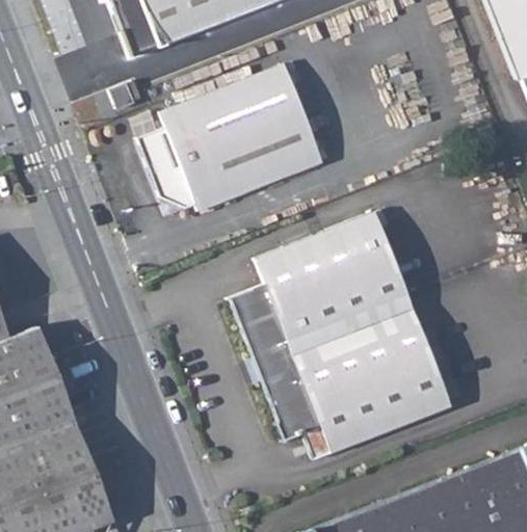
[(112,0),(134,55),(278,0),(112,0)]
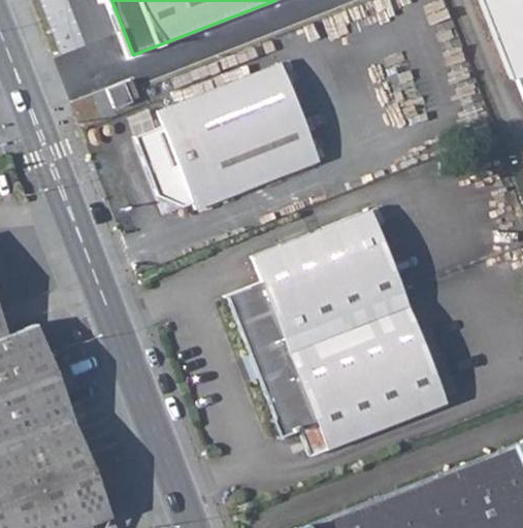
[(522,0),(483,0),(515,80),(522,76),(522,0)]
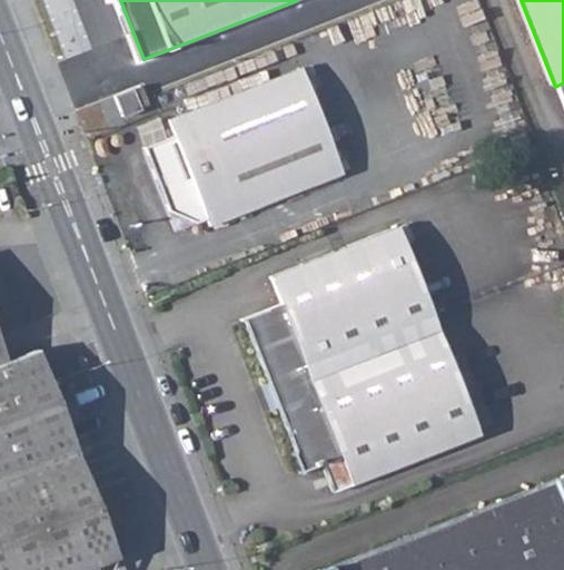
[(285,69),(287,76),(303,70),(299,62),(285,69)]
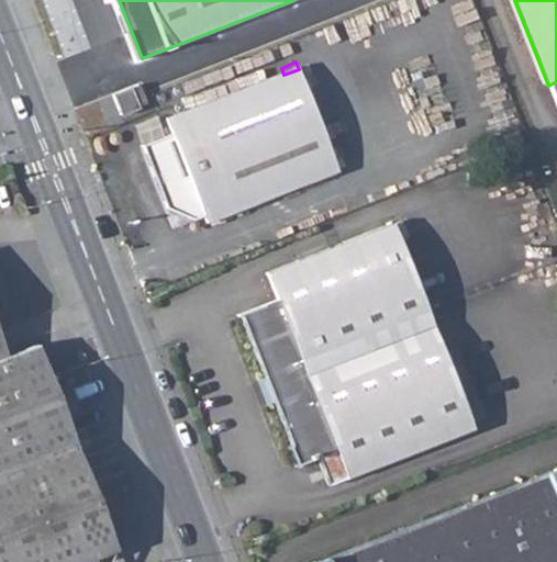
[(283,75),(171,119),(177,133),(146,145),(170,209),(196,220),(209,214),(212,223),(341,171),(326,132),(305,80),(301,68),(299,69),(283,75)]
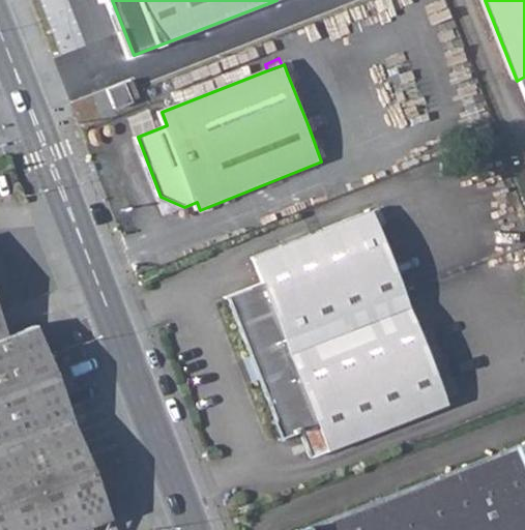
[(288,76),(308,124),(322,119),(302,70),(288,76)]
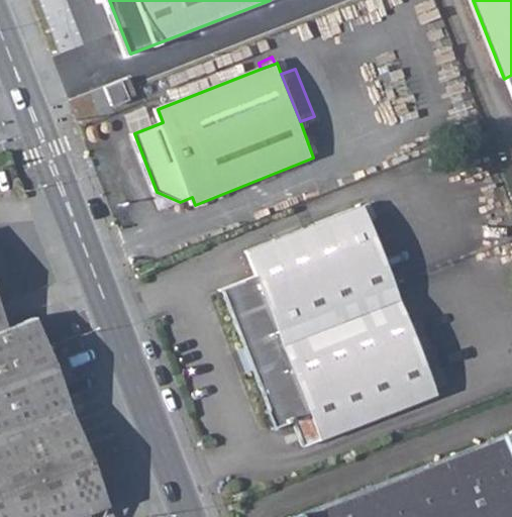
[(133,80),(110,88),(116,106),(139,97),(133,80)]
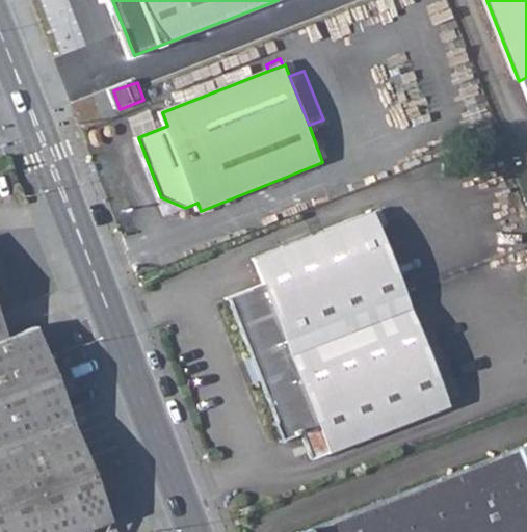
[(161,197),(167,214),(185,208),(161,197)]
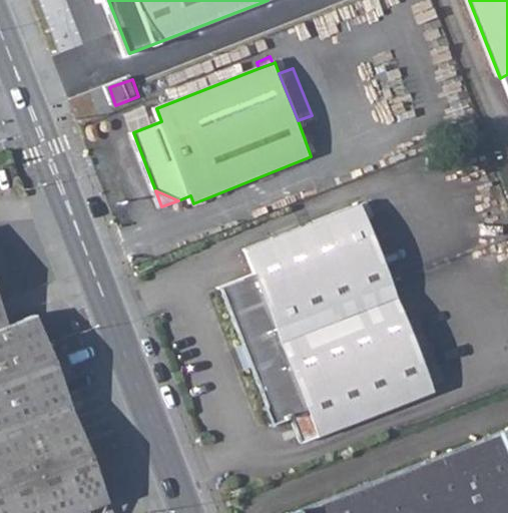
[(371,201),(246,249),(257,274),(223,287),(246,345),(255,366),(276,426),(295,419),(304,443),(435,391),(367,219),(376,216),(371,201)]
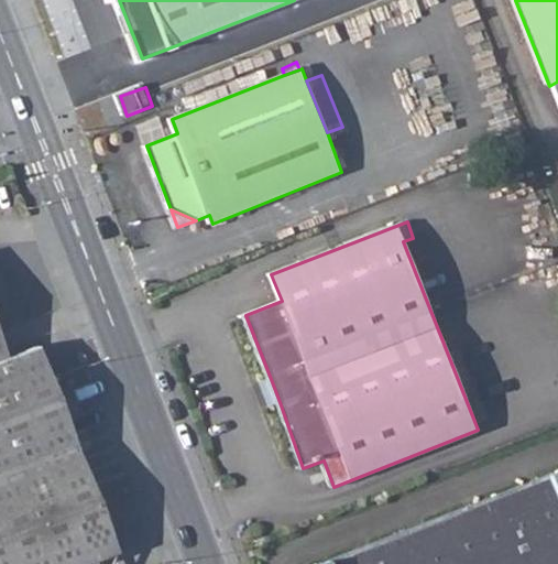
[(0,563),(83,563),(118,551),(39,346),(8,358),(0,337),(0,563)]
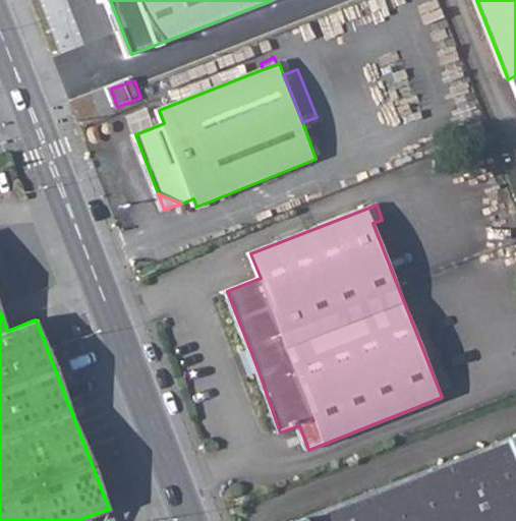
[(243,352),(251,374),(259,371),(250,350),(243,352)]
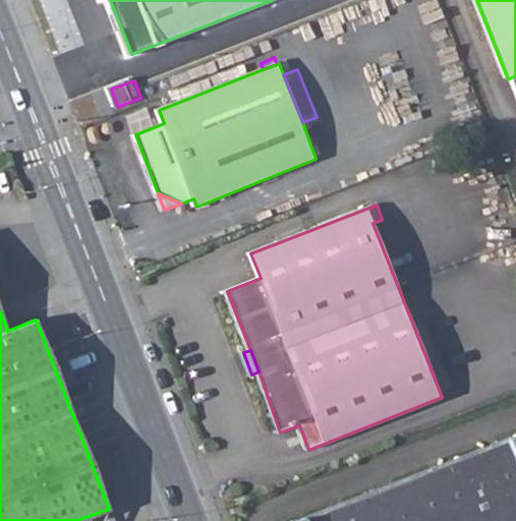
[(515,437),(299,520),(515,520),(515,437)]
